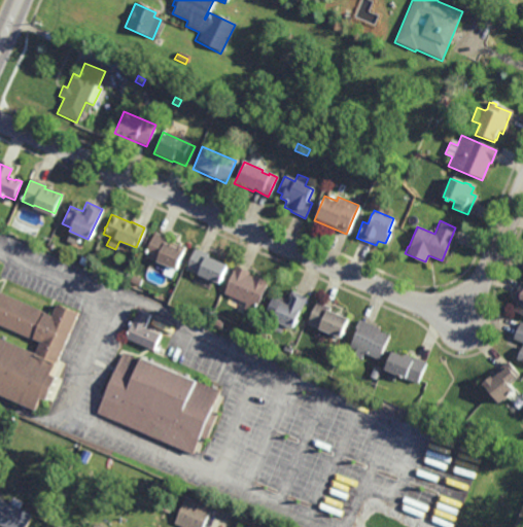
[(167,239),(166,240),(183,248),(174,269),(157,260),(157,262),(143,256),(153,233),(167,239)]
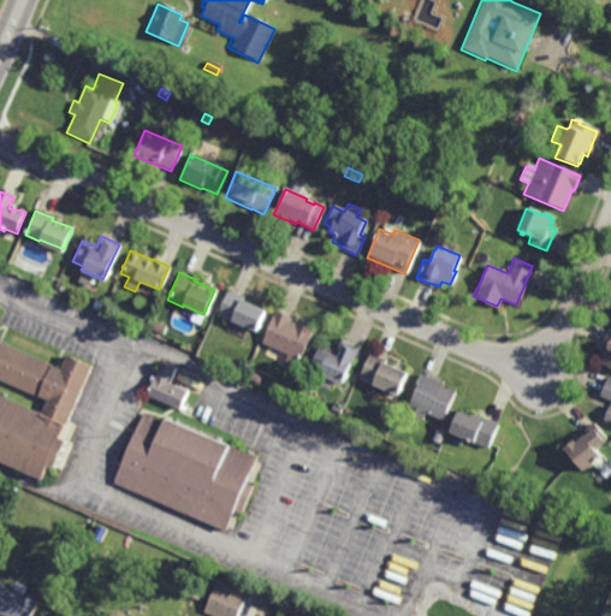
[(255,331),(217,315),(226,290),(243,297),(242,298),(265,308),(255,331)]
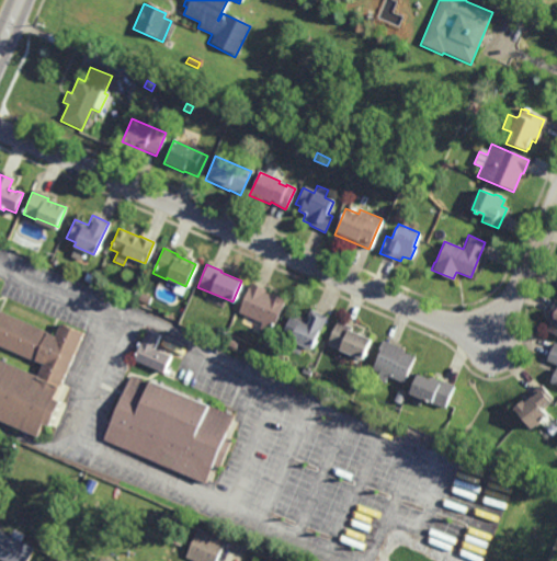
[(89,284),(81,279),(84,273),(92,277),(89,284)]
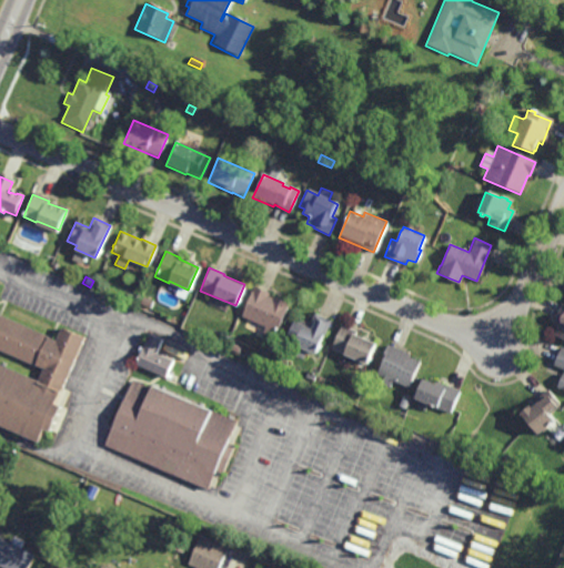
[(271,298),(273,295),(289,302),(277,331),(274,330),(270,341),(260,336),(263,326),(239,316),(252,286),(268,293),(267,296),(271,298)]
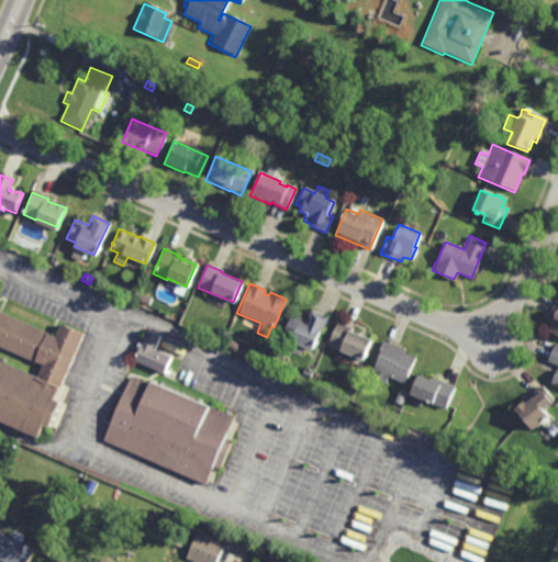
[(131,304),(125,302),(129,294),(134,298),(131,304)]
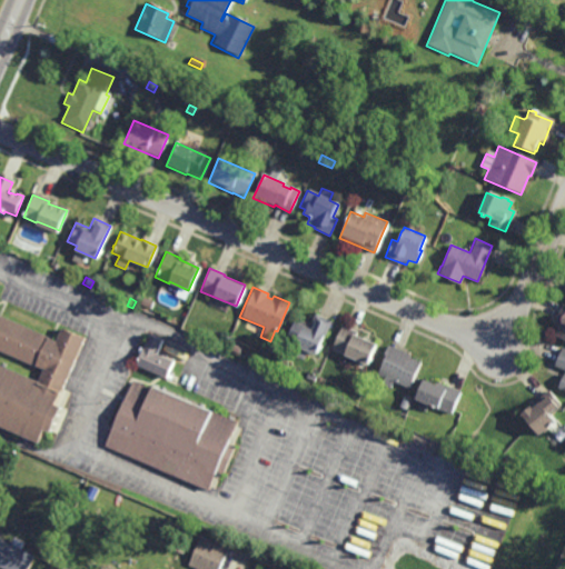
[(148,310),(137,305),(140,298),(151,303),(148,310)]
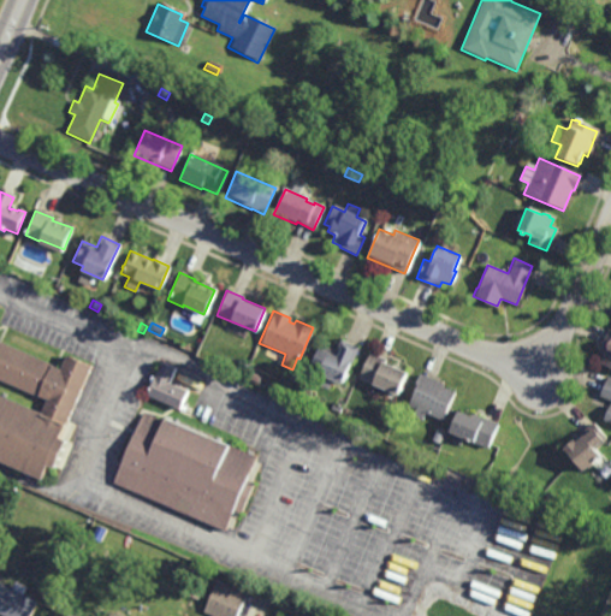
[(610,365),(610,367),(598,362),(601,354),(597,351),(606,329),(610,330),(610,365)]
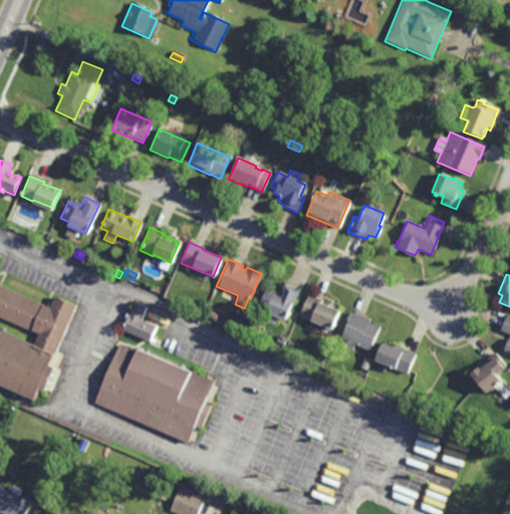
[(0,283),(51,306),(56,294),(77,303),(56,352),(59,354),(55,364),(58,365),(48,390),(42,387),(37,399),(0,382),(0,326),(36,342),(40,332),(32,329),(32,330),(0,316),(0,283)]
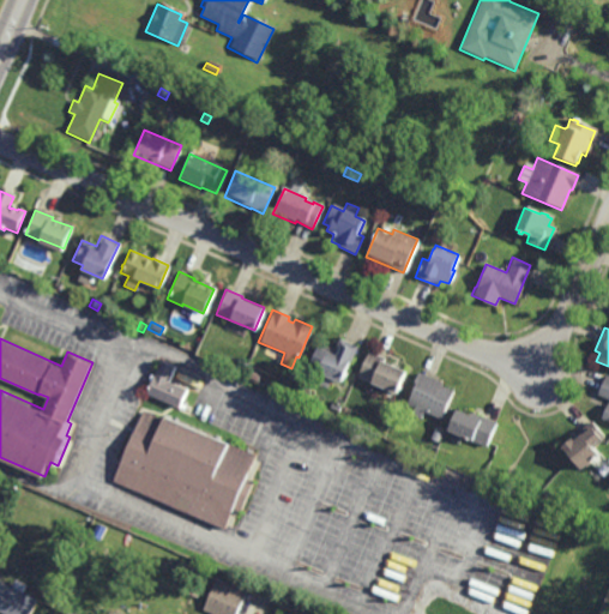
[(339,383),(331,378),(326,389),(311,381),(317,368),(308,365),(318,343),(333,350),(338,338),(356,345),(339,383)]
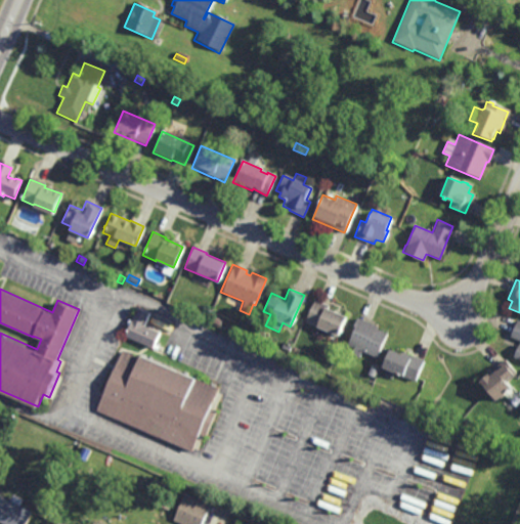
[(338,336),(336,335),(334,341),(328,338),(330,332),(316,325),(316,326),(304,321),(313,300),(327,305),(327,307),(346,315),(338,336)]
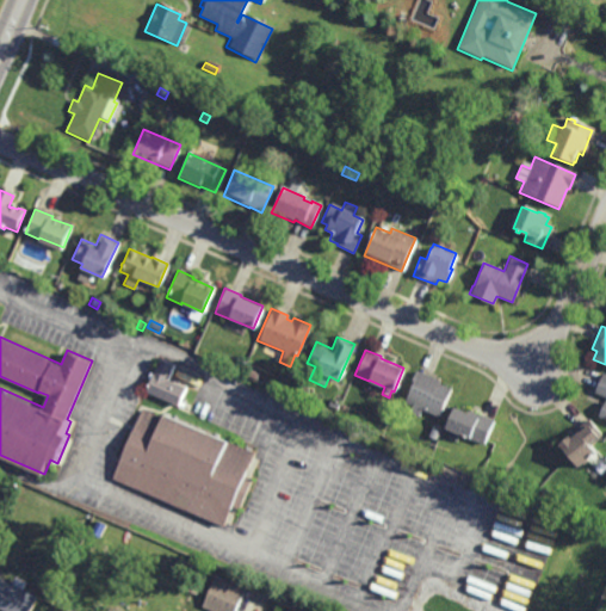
[(166,378),(179,384),(181,380),(186,382),(179,401),(184,403),(181,408),(144,392),(149,380),(147,378),(149,372),(150,374),(158,358),(173,364),(166,378)]
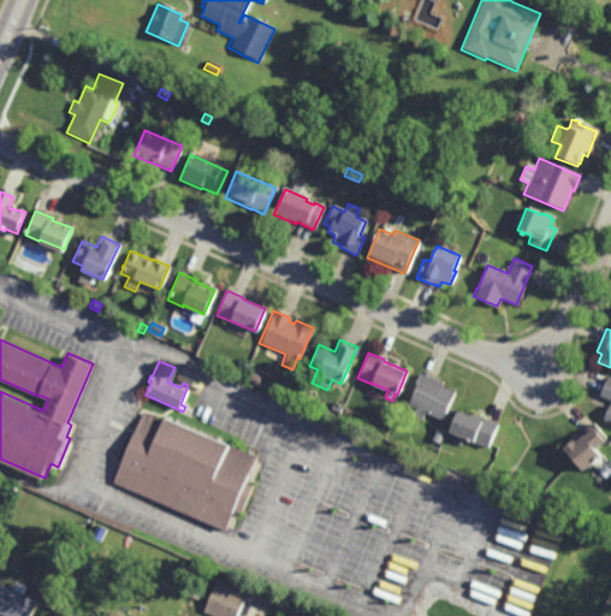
[(257,383),(248,379),(250,373),(260,377),(257,383)]
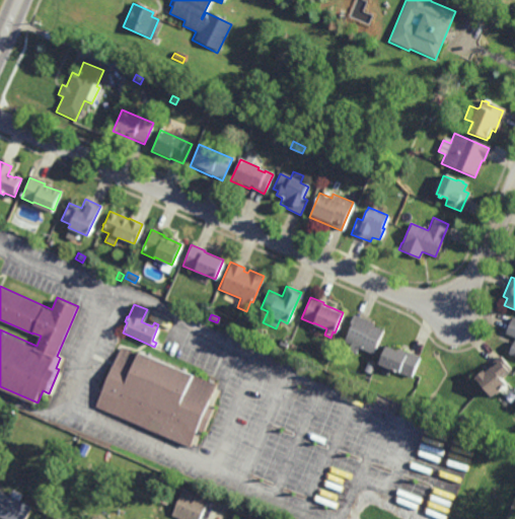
[(378,347),(375,346),(372,354),(357,348),(355,354),(347,350),(349,344),(344,342),(348,329),(347,328),(353,314),(372,322),(371,325),(382,329),(376,345),(378,346),(378,347)]
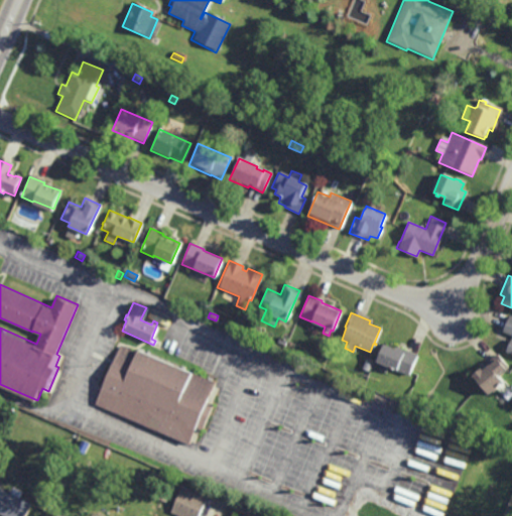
[(511,355),(504,352),(510,338),(511,339),(511,336),(501,332),(508,314),(511,315),(511,355)]
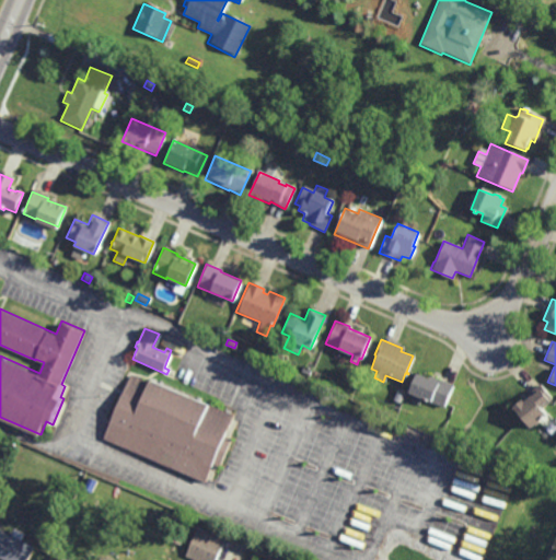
[(308,377),(299,374),(301,368),(310,371),(308,377)]
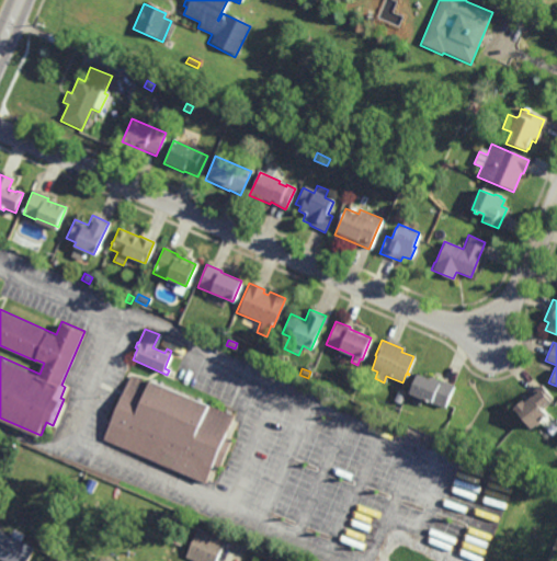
[(430,378),(431,376),(453,386),(443,409),(430,402),(408,392),(418,373),(430,378)]
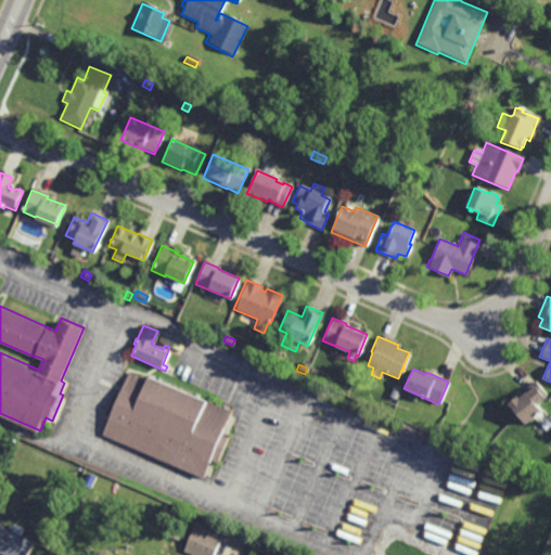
[(145,378),(146,376),(230,412),(228,416),(232,418),(226,434),(228,435),(217,461),(215,460),(207,478),(203,476),(202,478),(100,435),(127,371),(145,378)]
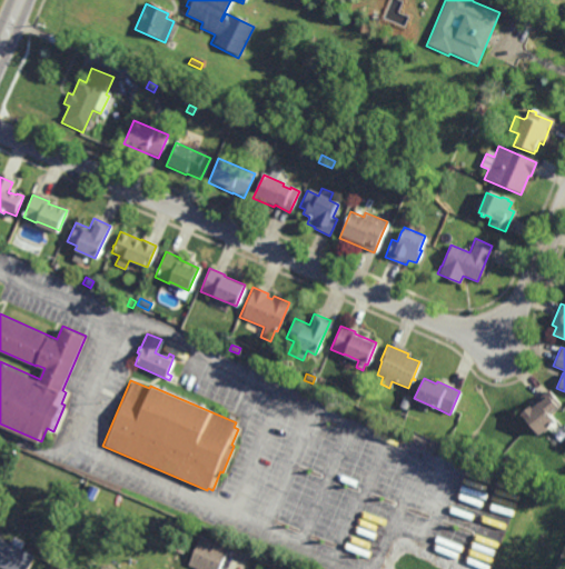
[(554,420),(538,433),(523,416),(519,412),(546,390),(558,405),(548,413),(554,420)]
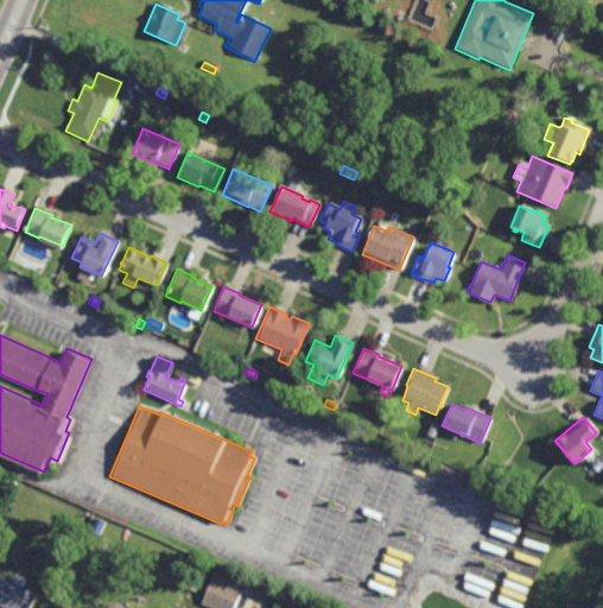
[(489,494),(475,489),(478,482),(492,487),(489,494)]
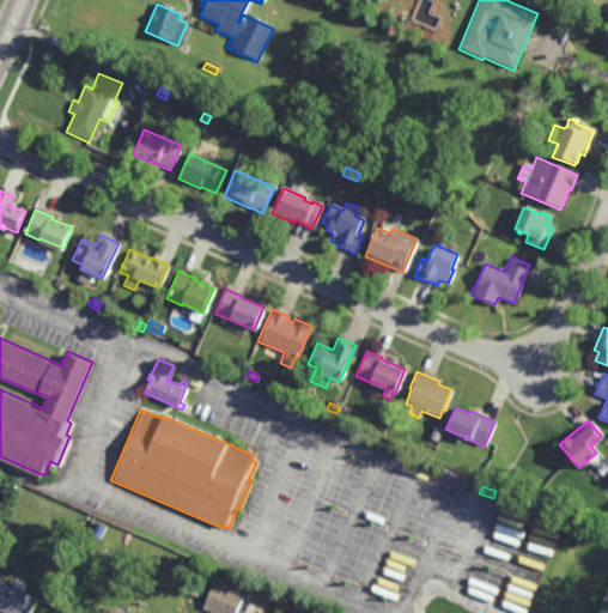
[(233,612),(210,612),(200,608),(214,577),(244,590),(233,612)]
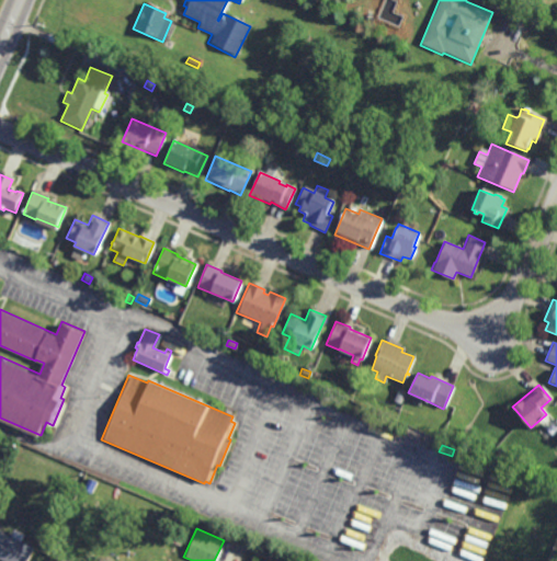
[(26,560),(4,560),(0,559),(0,530),(6,534),(6,535),(33,548),(26,560)]
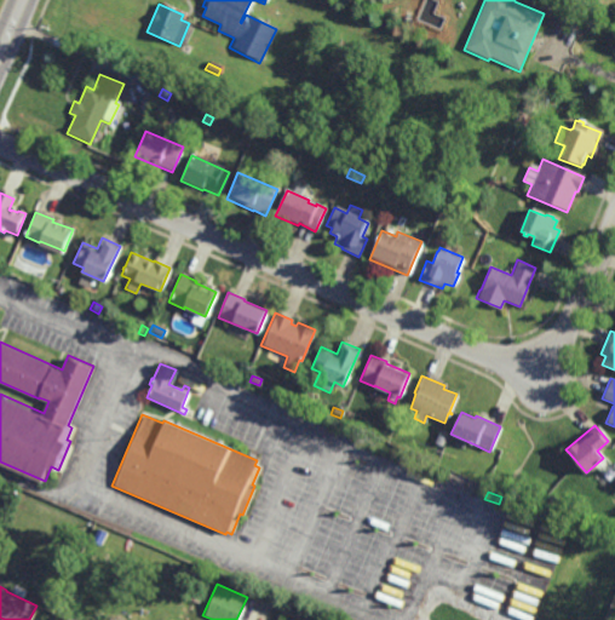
[(197,603),(189,601),(193,592),(200,596),(197,603)]
